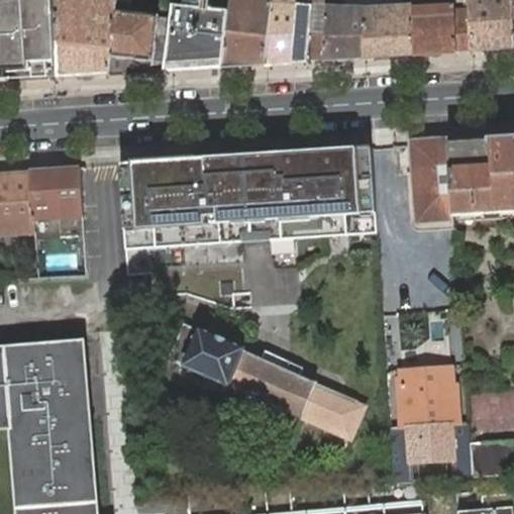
[(54,30),(52,0),(0,0),(0,76),(1,76),(1,70),(5,70),(17,69),(27,69),(56,66),(54,30)]
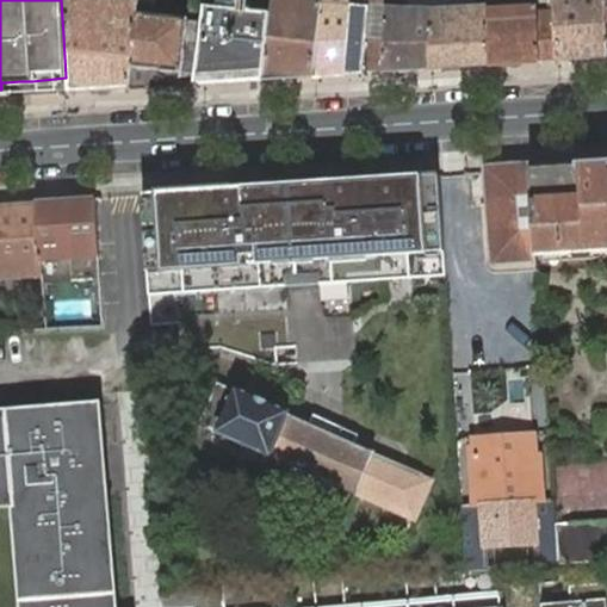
[(61,0),(63,36),(66,78),(67,90),(91,88),(100,0),(61,0)]
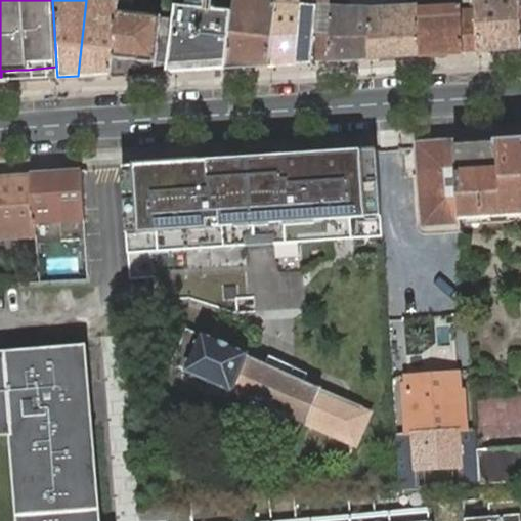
[(86,0),(78,76),(109,74),(111,54),(115,10),(117,0),(86,0)]
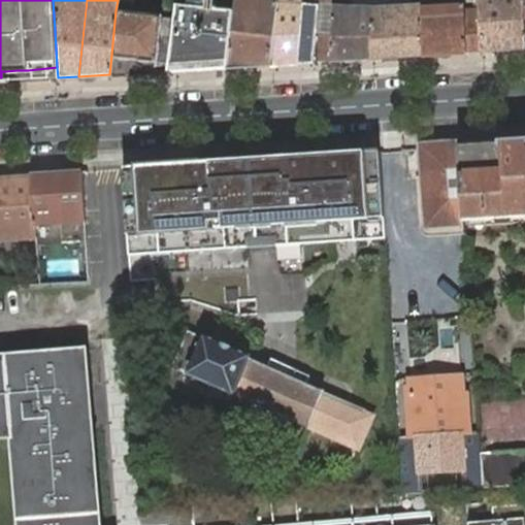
[(131,1),(118,0),(116,10),(111,55),(128,57),(154,60),(170,61),(175,17),(160,14),(130,11),(131,1)]
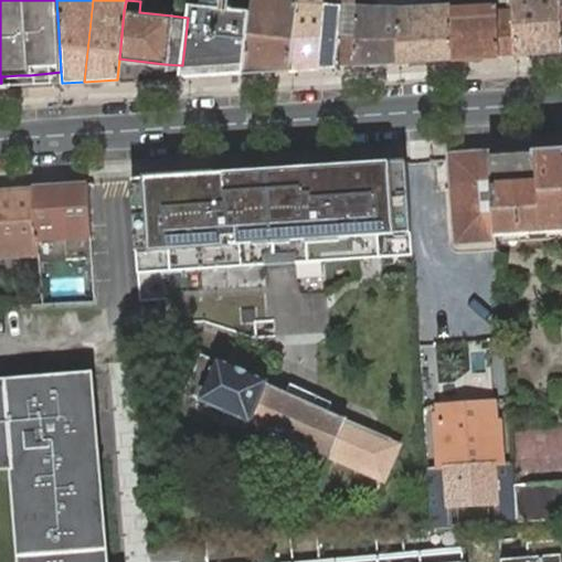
[(250,0),(250,9),(250,11),(243,63),(242,72),(288,69),(295,0),(250,0)]
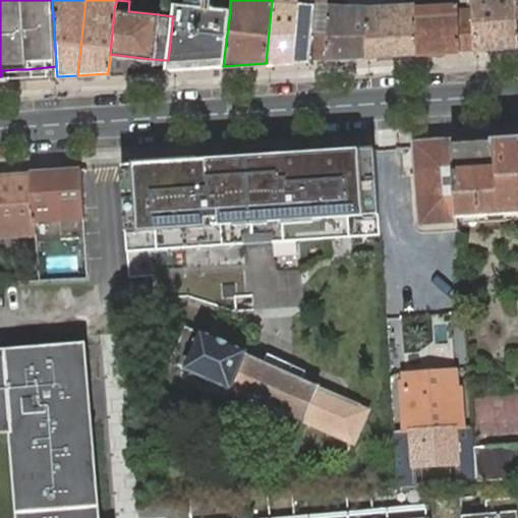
[(272,0),(266,63),(308,60),(312,4),(281,1),(272,0)]
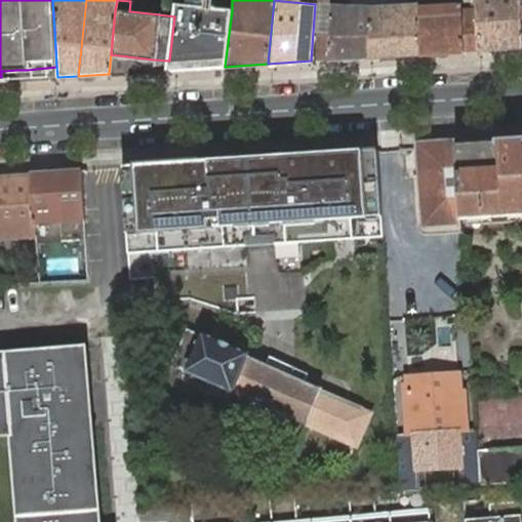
[(315,0),(315,4),(311,61),(327,61),(365,57),(368,6),(347,5),(346,0),(315,0)]
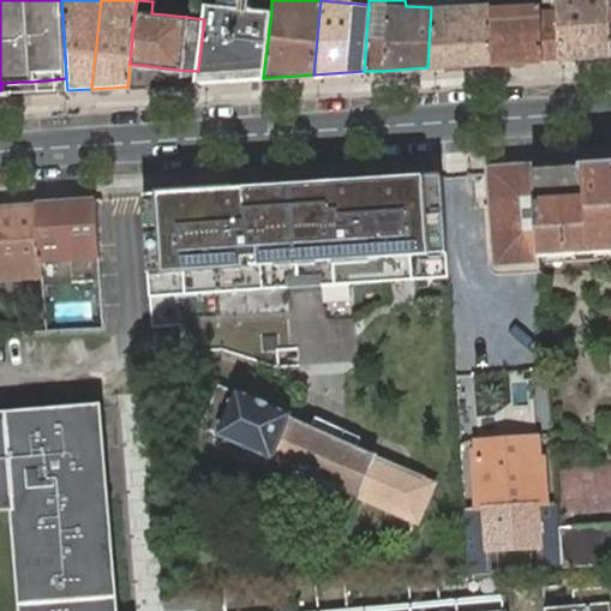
[(431,7),(427,67),(489,63),(489,5),(489,0),(474,0),(474,1),(451,3),(451,6),(449,6),(431,6),(431,7)]
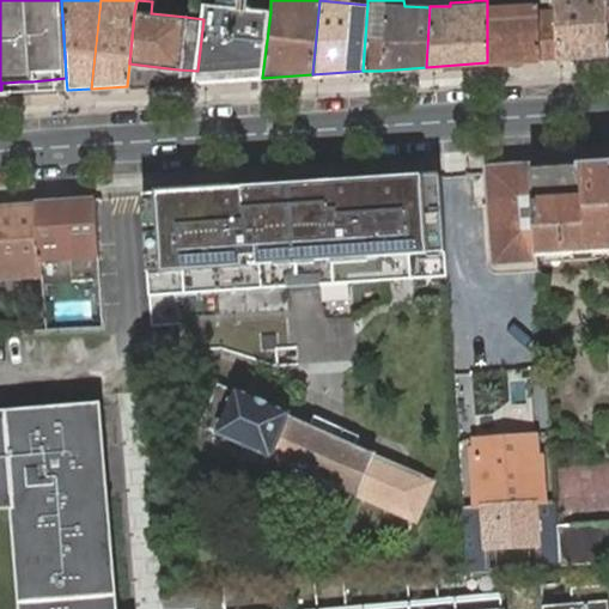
[(536,8),(539,60),(556,59),(607,55),(603,0),(553,0),(554,8),(536,8)]
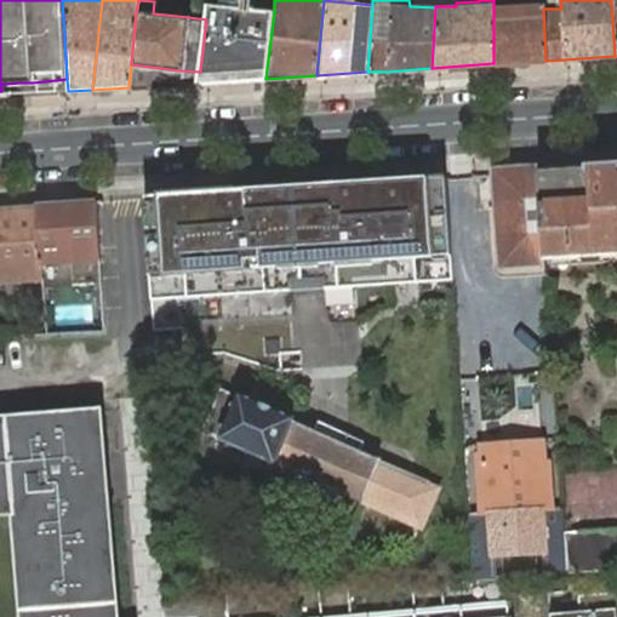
[(493,5),(493,63),(546,61),(543,9),(542,4),(493,5)]
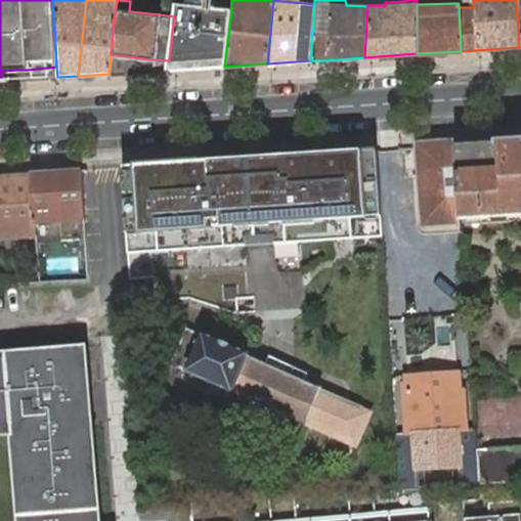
[(176,4),(174,16),(169,60),(169,62),(168,70),(211,68),(211,59),(225,58),(231,10),(215,9),(215,6),(213,6),(213,8),(198,6),(185,5),(176,4)]
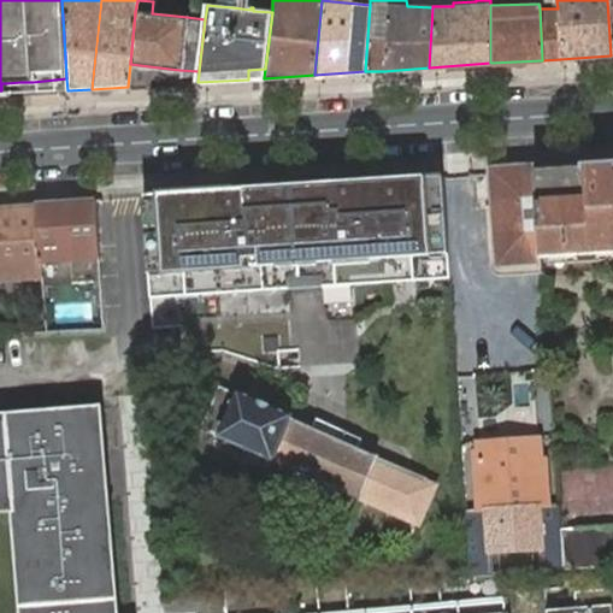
[(130,64),(128,87),(147,86),(149,66),(130,64)]
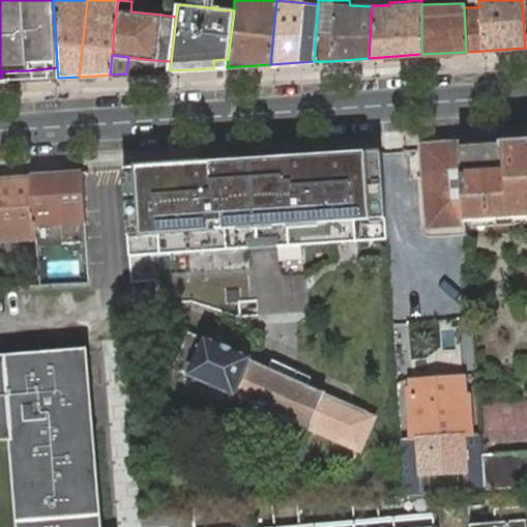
[(213,60),(213,68),(227,67),(228,59),(213,60)]
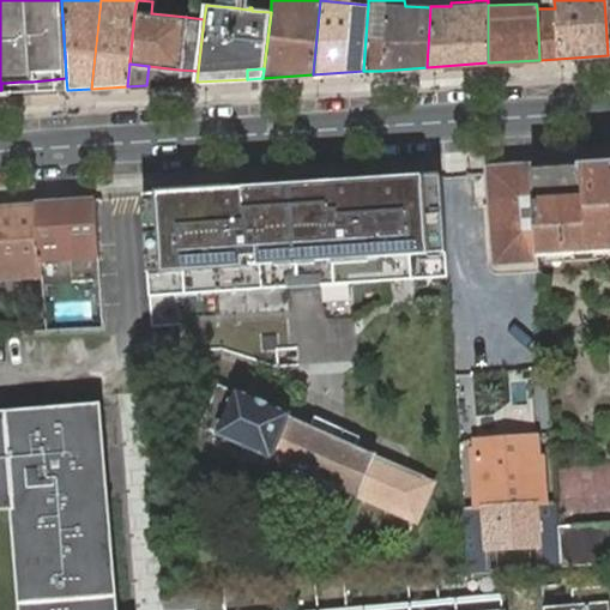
[(585,246),(609,245),(609,162),(580,164),(530,168),(536,248),(585,246)]
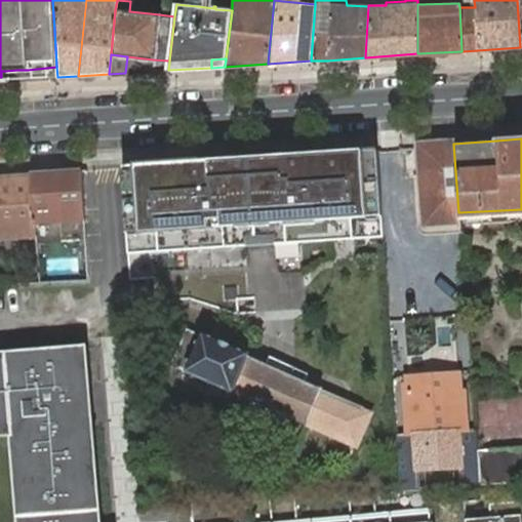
[(453,144),(419,146),(420,159),(422,173),(425,215),(442,214),(443,227),(459,226),(458,212),(453,144)]
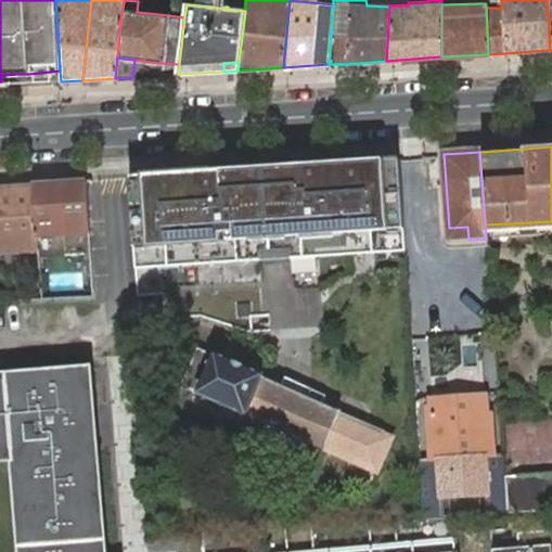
[(399,156),(128,175),(133,266),(258,258),(257,249),(289,247),(289,256),(405,247),(399,156)]
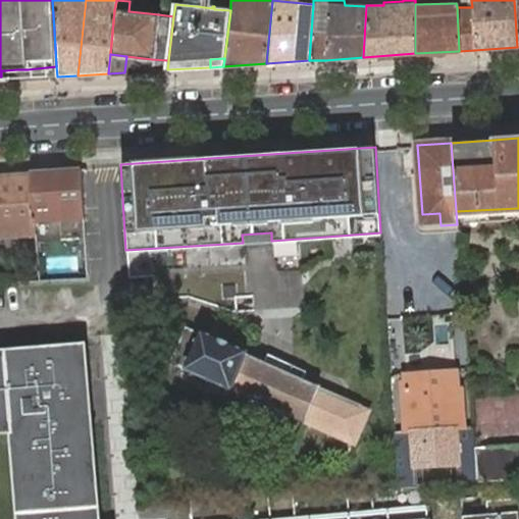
[(78,232),(83,231),(81,216),(79,166),(29,170),(32,218),(59,217),(61,234),(78,232)]
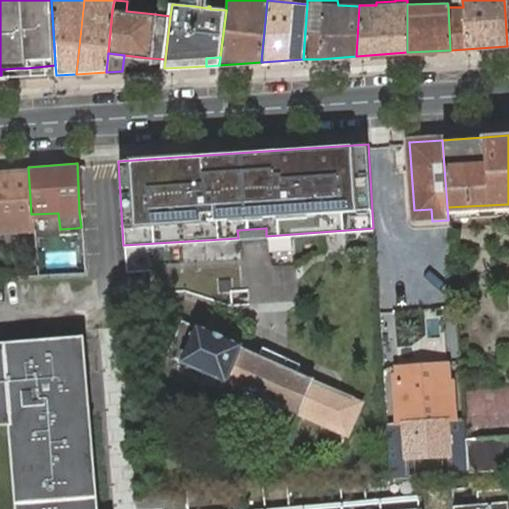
[(0,229),(31,227),(31,214),(28,167),(0,168),(0,229)]
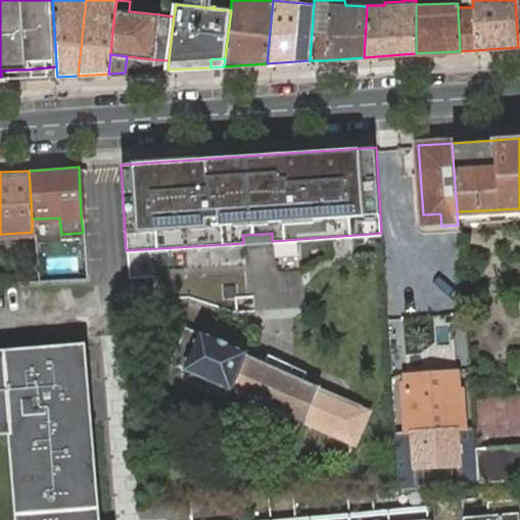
[(440,214),(423,215),(422,215),(420,214),(417,210),(415,173),(410,174),(413,219),(414,223),(416,226),(419,227),(441,226),(440,214)]
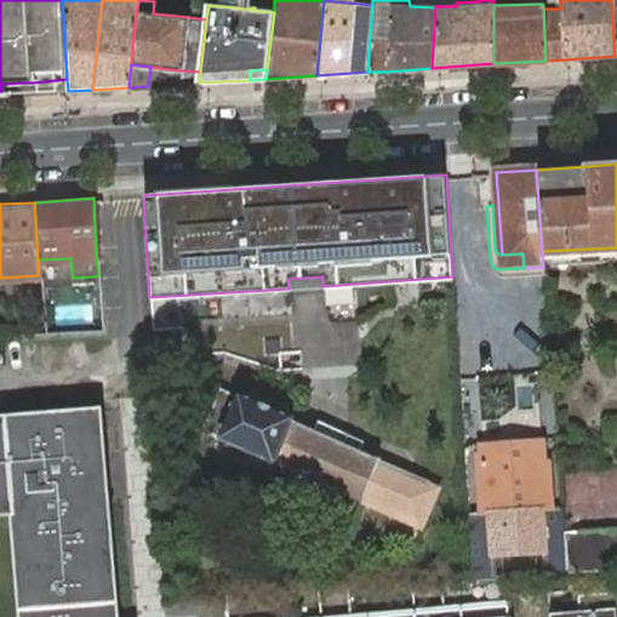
[(166,369),(154,370),(155,394),(169,393),(166,369)]
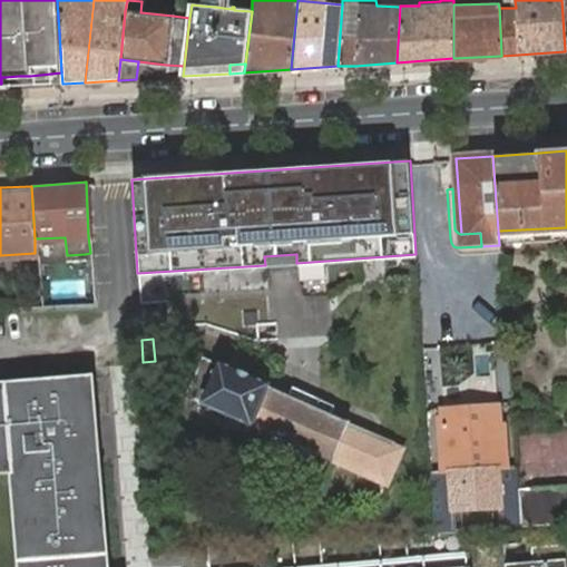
[(202,402),(251,424),(266,384),(267,383),(218,361),(217,363),(202,355),(184,396),(202,402)]
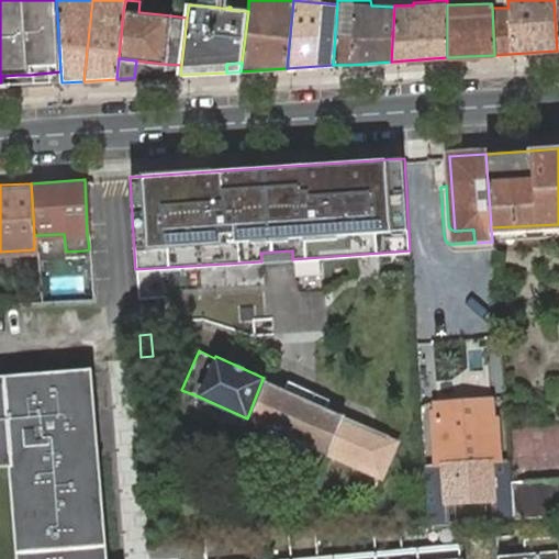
[(102,558),(88,370),(0,377),(0,444),(8,444),(9,460),(17,558),(102,558)]
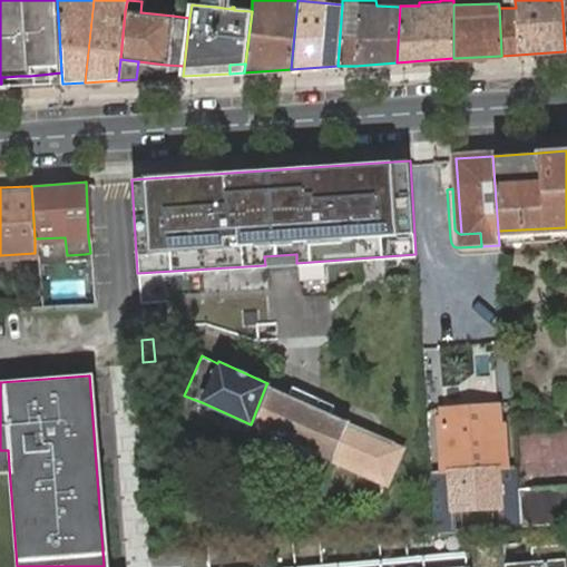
[(266,384),(251,424),(320,453),(377,479),(389,451),(393,439),(336,416),(329,411),(287,393),(266,384)]
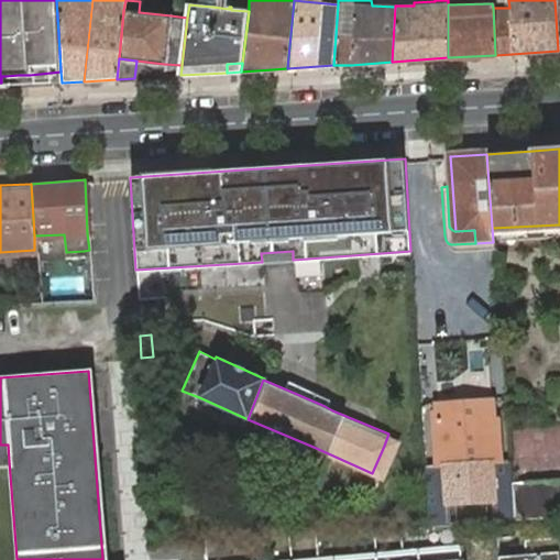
[(287,381),(284,388),(325,406),(328,398),(287,381)]
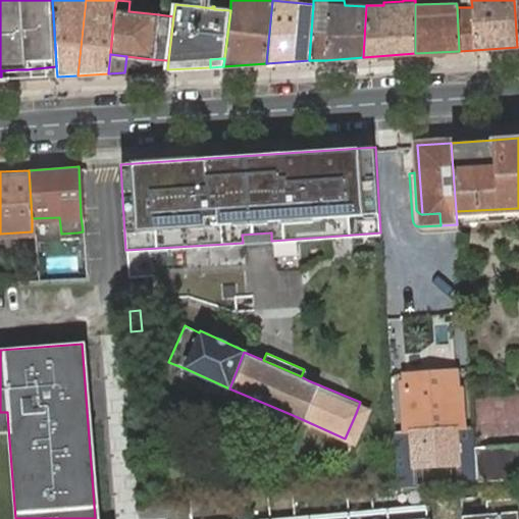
[(395,455),(397,486),(474,480),(472,447),(470,425),(458,426),(455,386),(452,385),(451,370),(402,374),(406,431),(393,431),(395,455)]
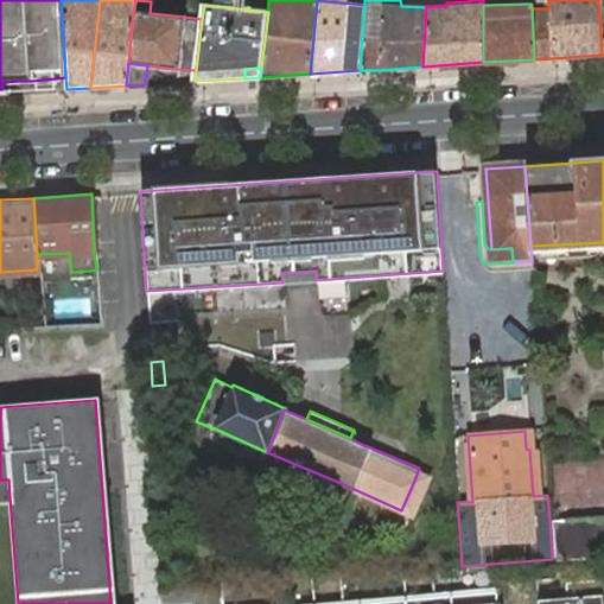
[(0,497),(10,497),(8,479),(0,479),(0,497)]
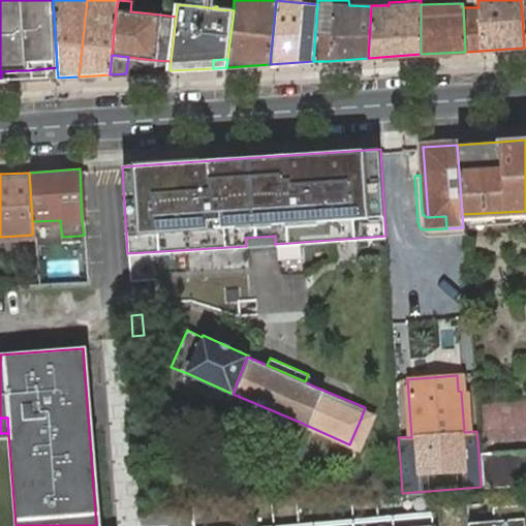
[(361,419),(349,444),(354,446),(366,421),(361,419)]
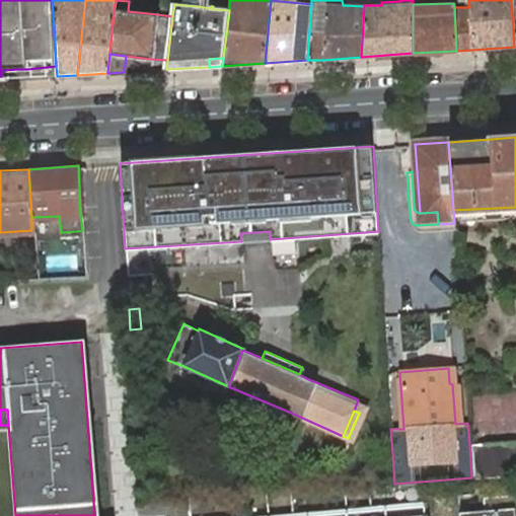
[(515,440),(469,444),(471,477),(515,474),(515,440)]
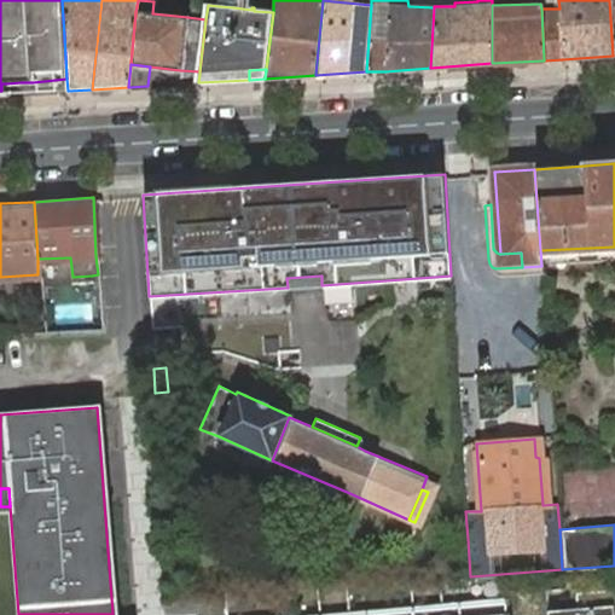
[(576,610),(547,614),(546,614),(614,614),(614,590),(575,595),(576,610)]
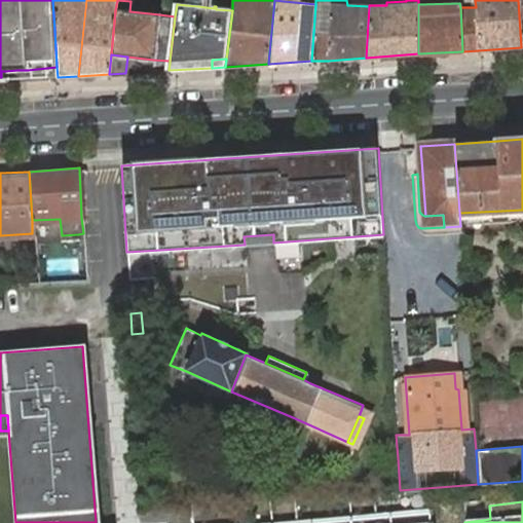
[(269,522),(427,522),(426,509),(269,522)]
